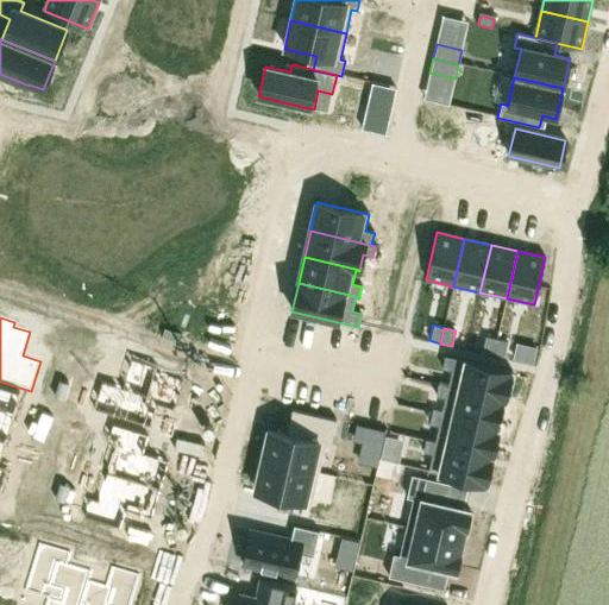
[(485,338),(482,353),(494,355),(497,340),(485,338)]
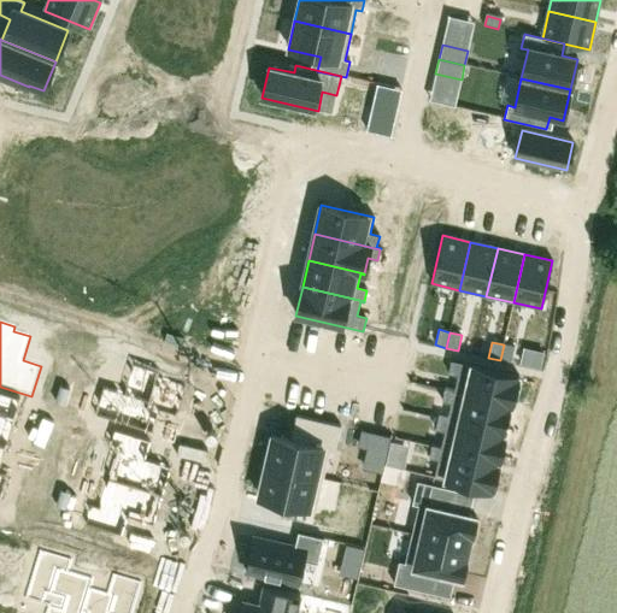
[(504,345),(500,360),(511,363),(515,347),(504,345)]
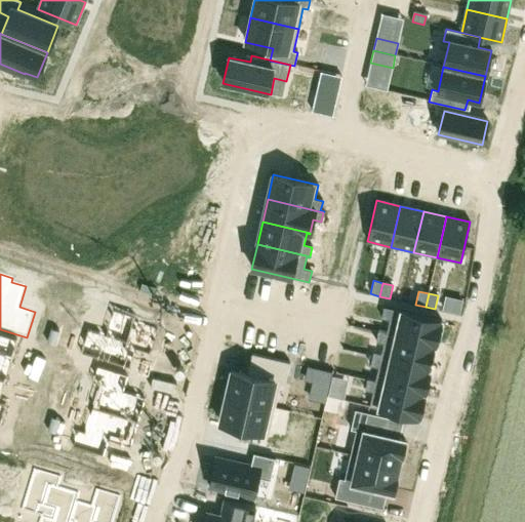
[(459,315),(462,303),(446,298),(444,311),(459,315)]
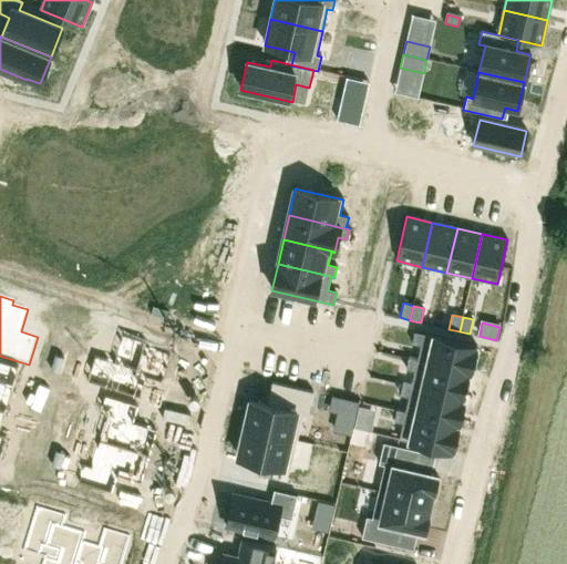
[(409,358),(409,359),(471,373),(476,347),(414,332),(412,344),(421,346),(418,360),(409,358)]
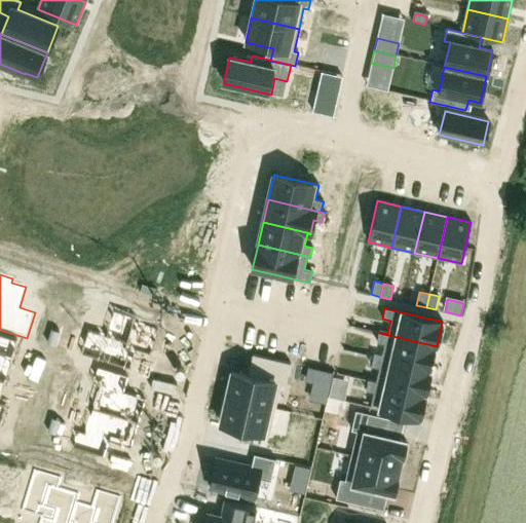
[(87,330),(80,355),(130,370),(136,352),(150,357),(159,330),(137,323),(139,318),(113,310),(106,335),(87,330)]
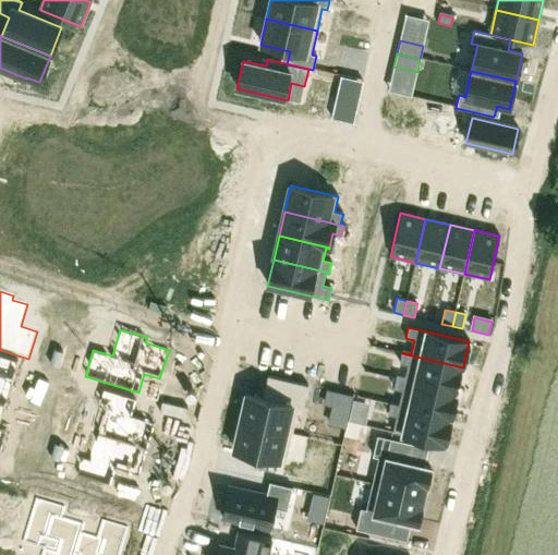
[(375,338),(373,347),(386,349),(387,341),(375,338)]
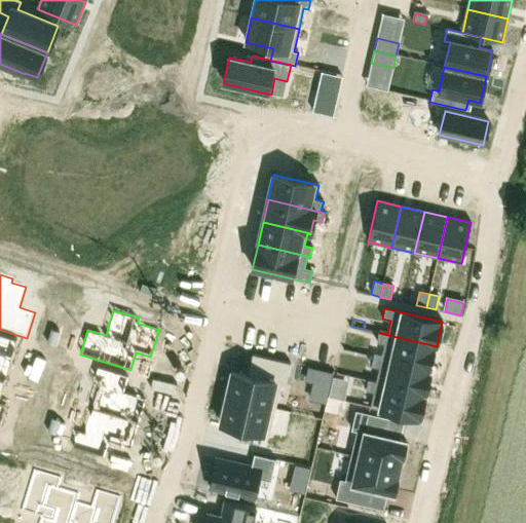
[(351,327),(349,335),(362,337),(364,329),(351,327)]
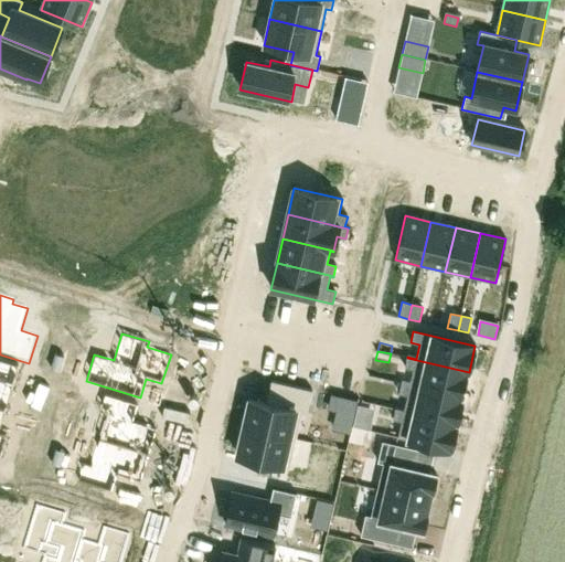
[(402,382),(401,383),(462,398),(469,372),(407,358),(404,369),(413,370),(409,384),(402,382)]
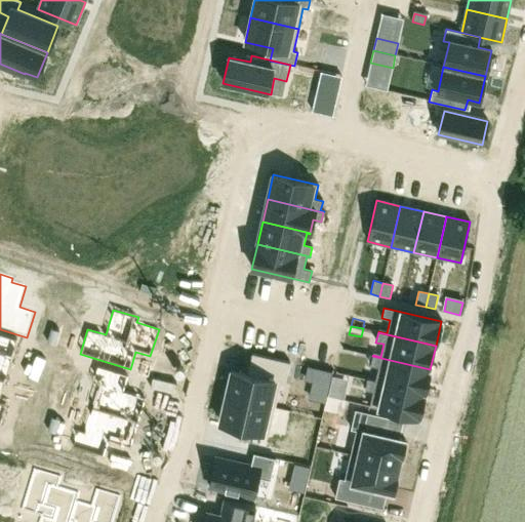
[(0,380),(5,383),(17,340),(0,334),(0,380)]
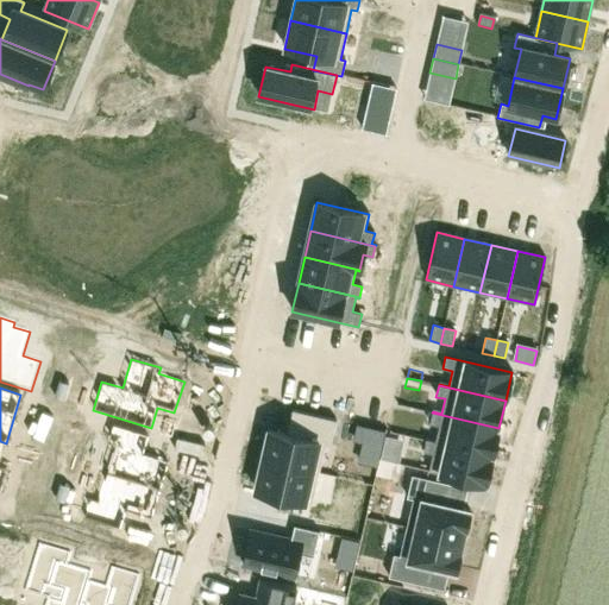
[(269,430),(262,460),(319,473),(325,446),(330,447),(336,421),(293,411),(287,434),(269,430)]
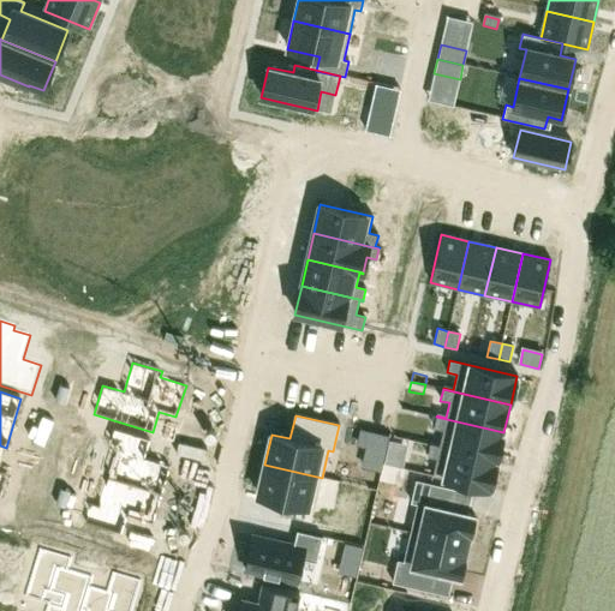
[(436,417),(434,429),(443,431),(440,447),(497,461),(503,432),(436,417)]
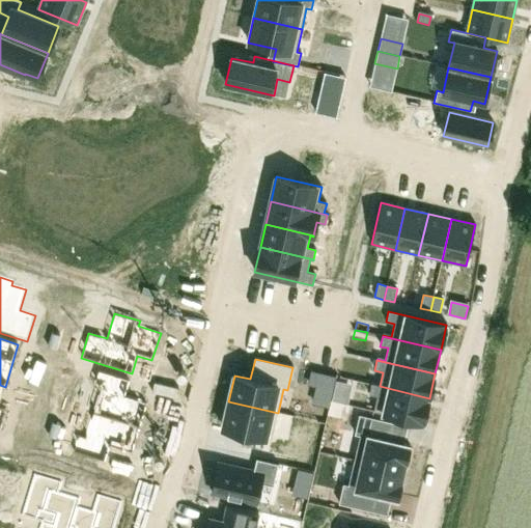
[(100,390),(92,414),(140,428),(147,403),(124,395),(130,380),(98,369),(92,388),(100,390)]
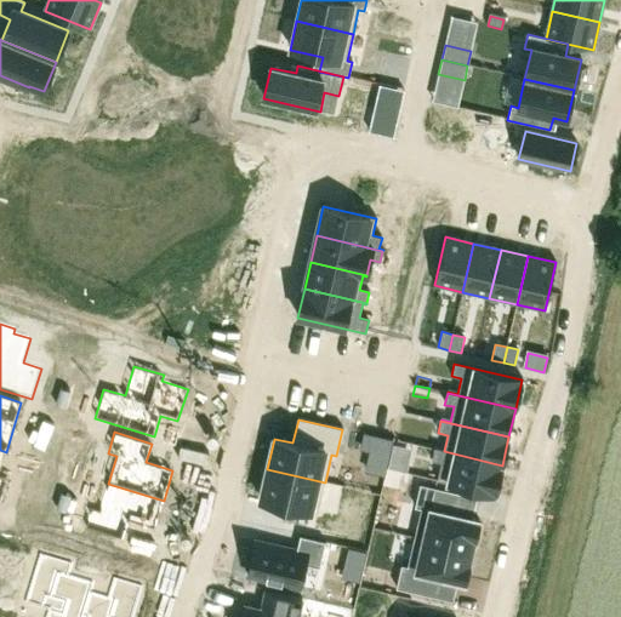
[(404,433),(402,443),(416,445),(419,435),(404,433)]
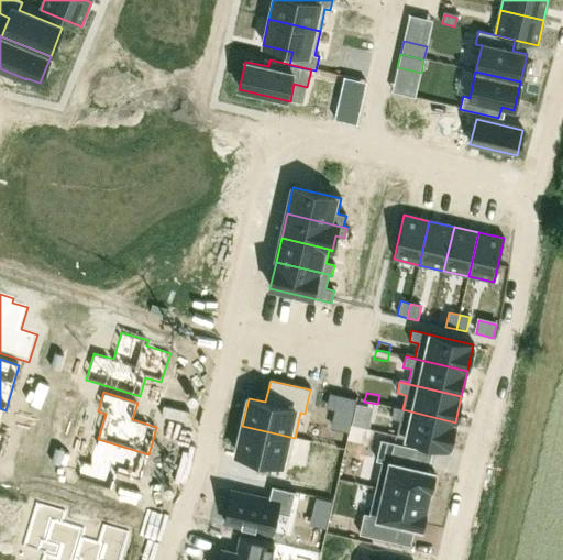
[(364,402),(362,409),(375,413),(377,404),(364,402)]
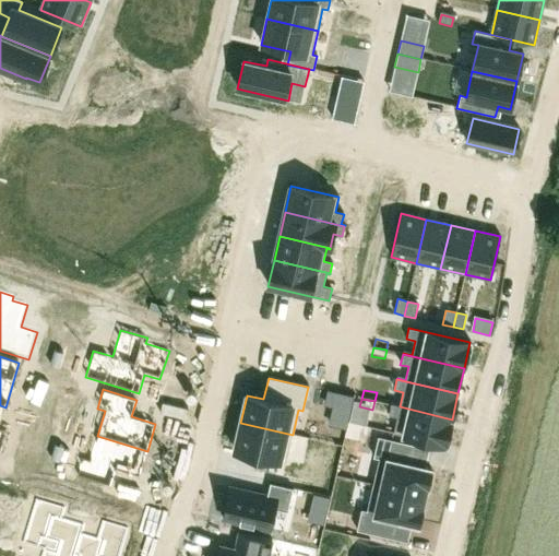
[(391,405),(389,415),(397,417),(393,434),(445,446),(452,420),(400,406),(391,405)]
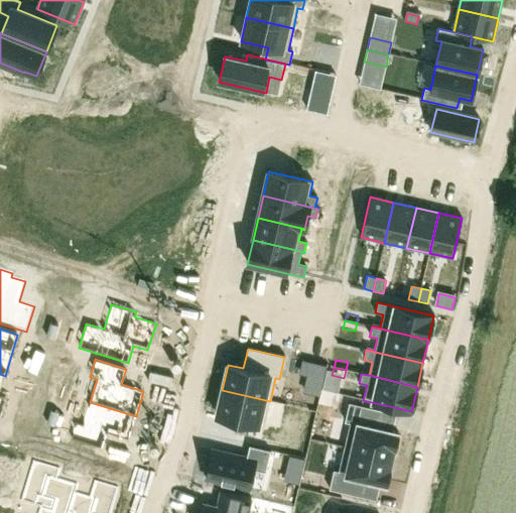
[(222,390),(216,416),(264,427),(270,401),(222,390)]
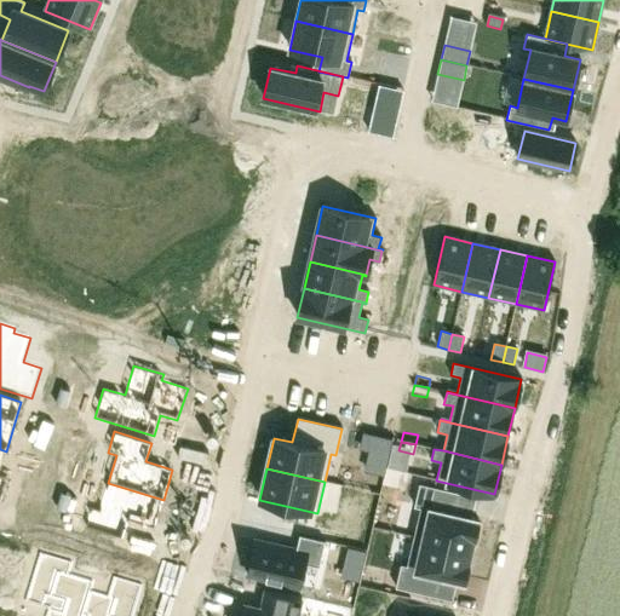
[(91,507),(85,529),(122,540),(127,522),(154,530),(164,500),(108,483),(99,511),(91,507)]
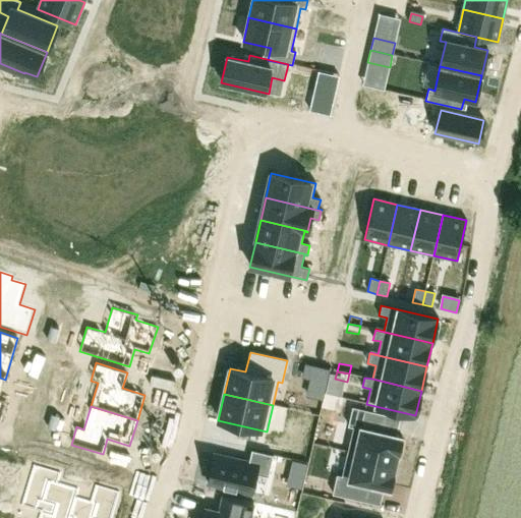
[(353,427),(347,452),(395,463),(397,453),(399,453),(402,438),(380,433),(384,414),(352,407),(348,426),(353,427)]
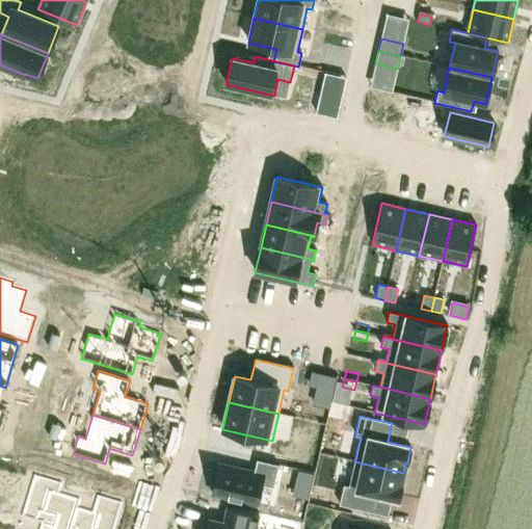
[(219,465),(212,495),(257,505),(261,485),(273,487),(278,466),(257,460),(255,473),(219,465)]
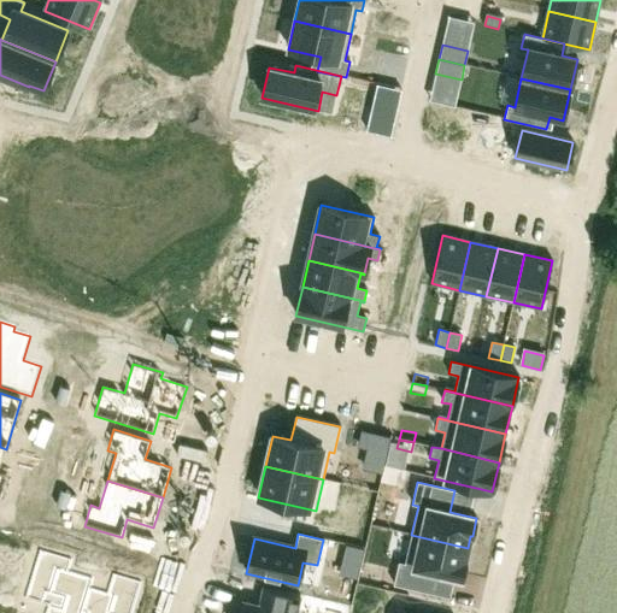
[(399,563),(393,585),(432,594),(436,572),(462,578),(466,560),(465,560),(468,548),(411,535),(405,564),(399,563)]
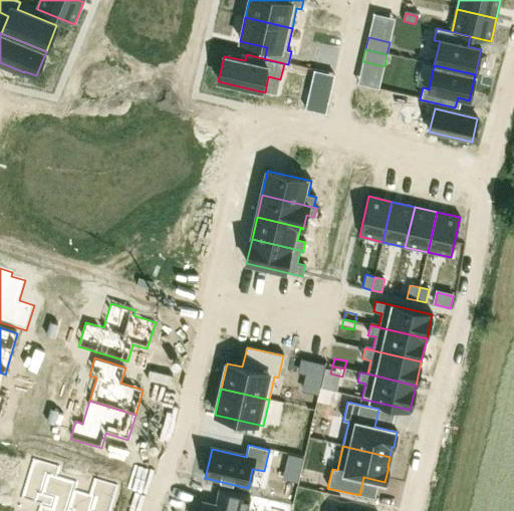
[(0,454),(0,503),(12,507),(29,452),(14,447),(11,458),(0,454)]
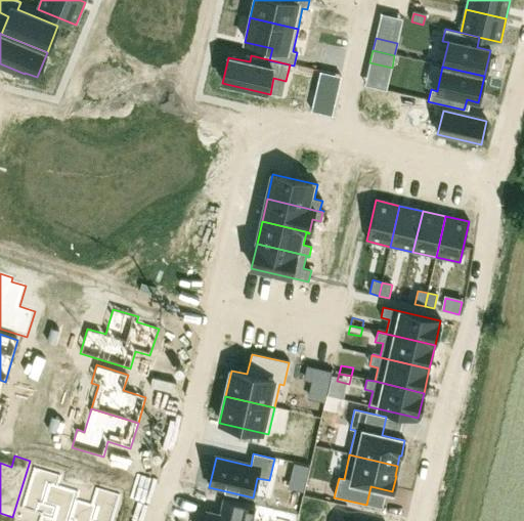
[(34,470),(20,511),(41,517),(39,520),(69,520),(78,494),(57,488),(60,478),(34,470)]
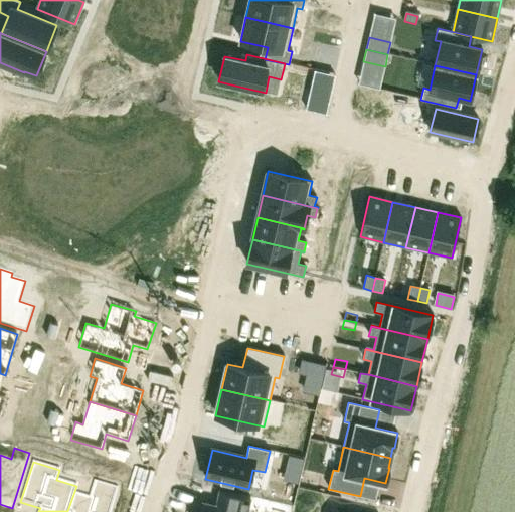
[(76,486),(67,511),(110,511),(118,489),(95,482),(90,498),(74,494),(76,486)]
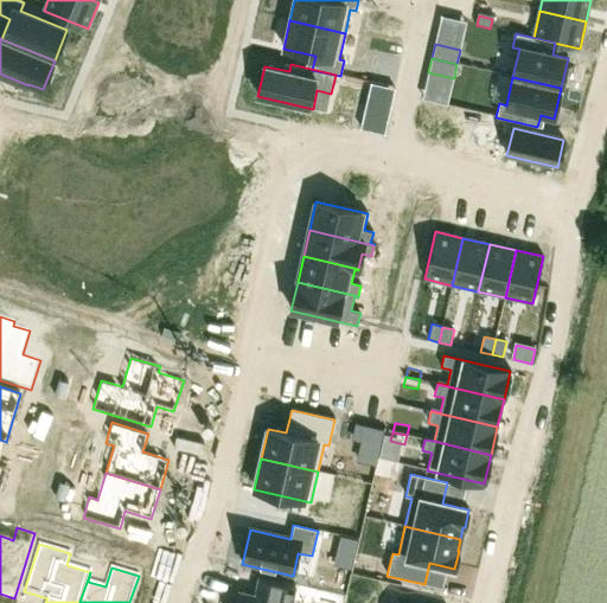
[(238,600),(237,602),(291,602),(294,590),(260,583),(255,602),(249,602),(238,600)]
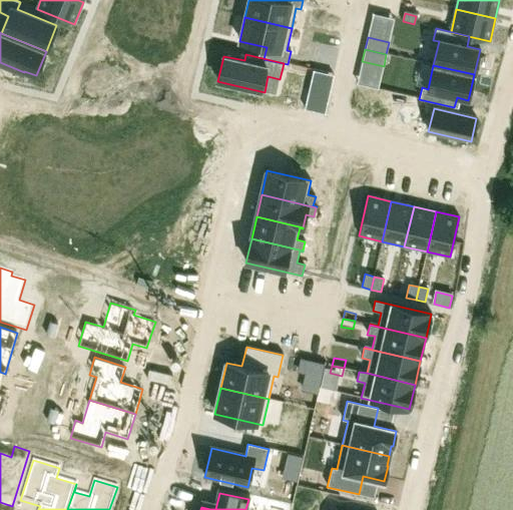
[(291,509),(292,506),(270,500),(267,509),(291,509)]
